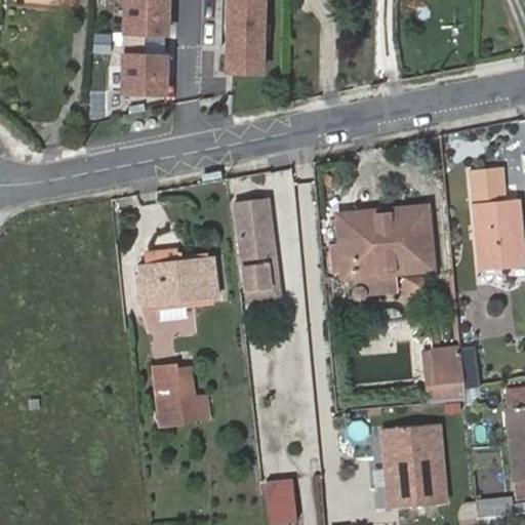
[(168,32),(169,0),(127,0),(127,30),(168,32)]
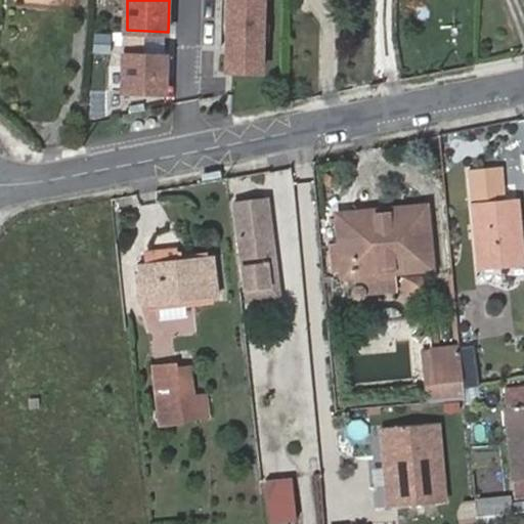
[(263,70),(264,0),(230,0),(228,69),(263,70)]
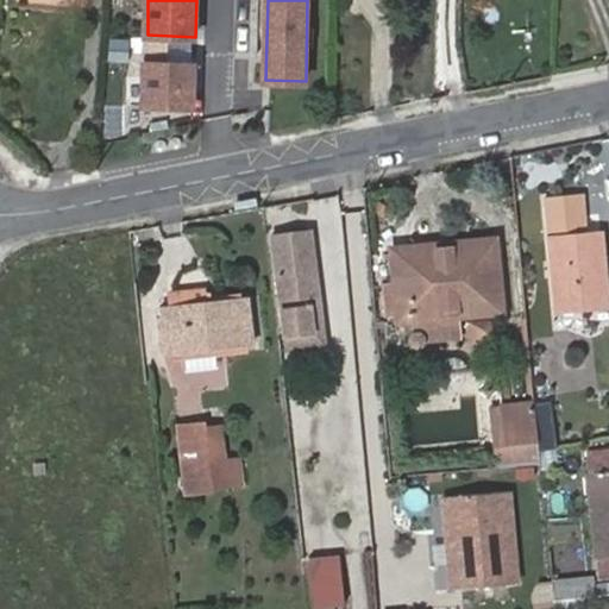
[(129,60),(129,39),(111,39),(111,60),(129,60)]
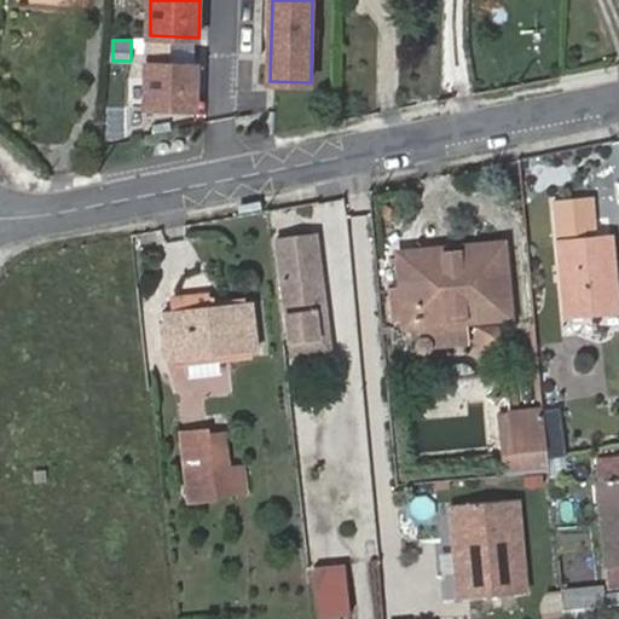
[(197,108),(198,64),(149,62),(148,106),(197,108)]
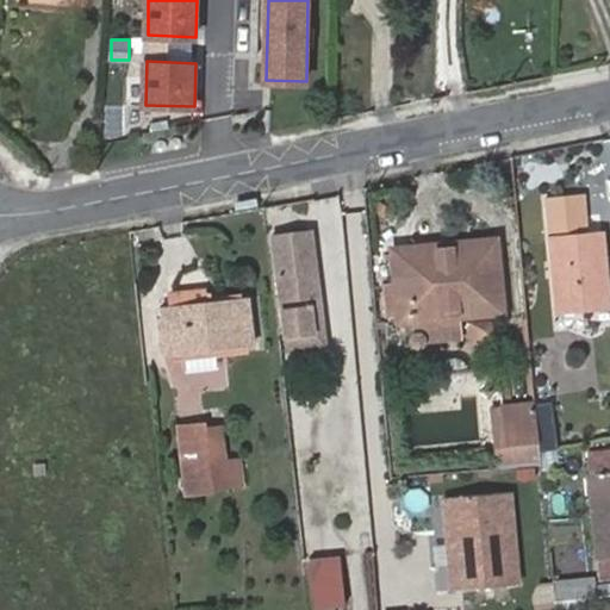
[(558,309),(603,305),(599,271),(608,271),(603,232),(587,234),(584,195),(548,200),(558,309)]
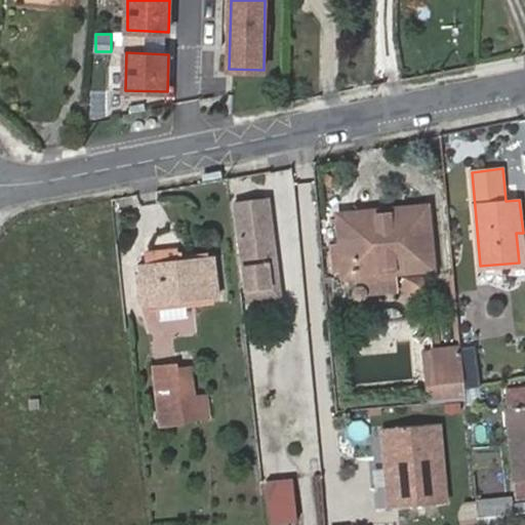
[(233,200),(242,287),(265,284),(263,263),(273,261),(266,197),(233,200)]
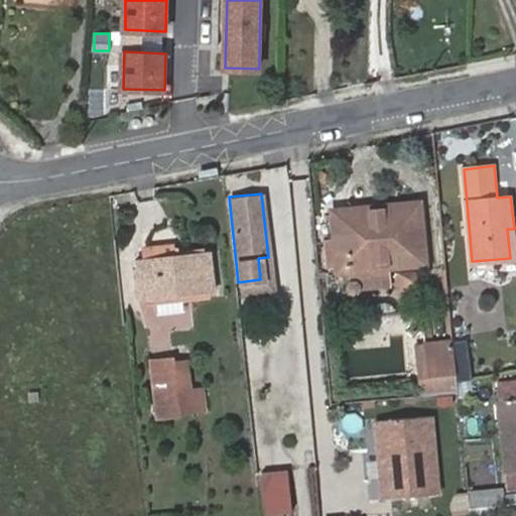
[(340,270),(424,262),(418,204),(335,212),(340,270)]
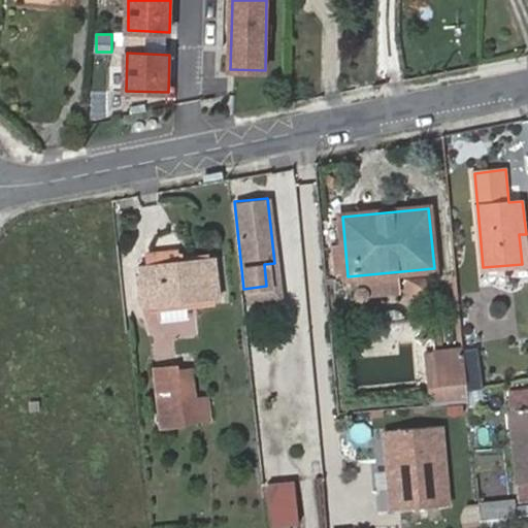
[(519,234),(522,264),(527,263),(527,255),(526,234),(519,234)]
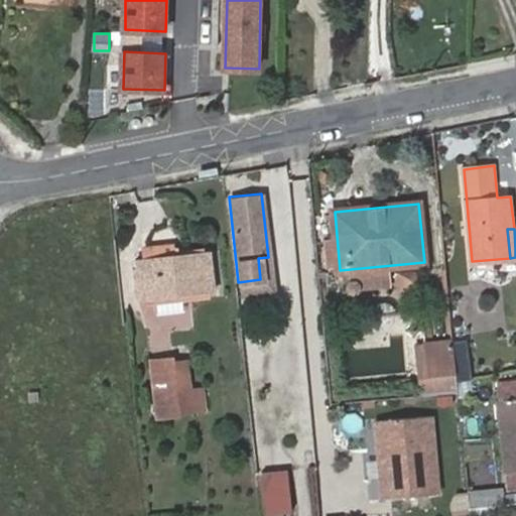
[(146,259),(177,255),(175,243),(145,246),(146,259)]
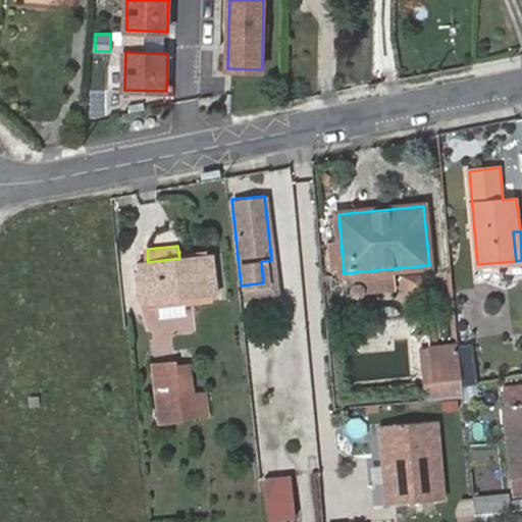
[(145,303),(158,301),(186,299),(215,296),(210,255),(179,258),(148,262),(141,262),(142,270),(144,290),(145,303)]
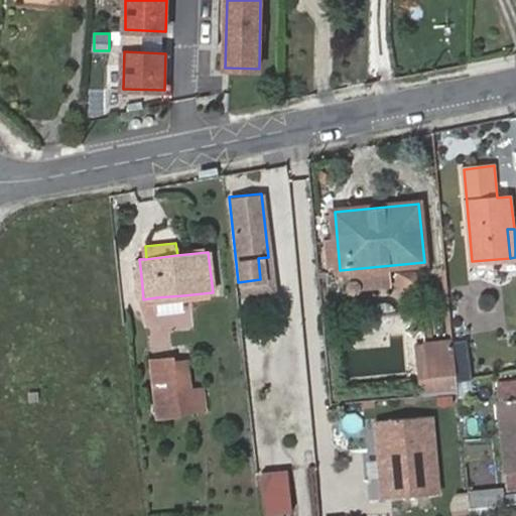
[(260,279),(238,282),(240,295),(272,290),(268,257),(258,258),(260,279)]
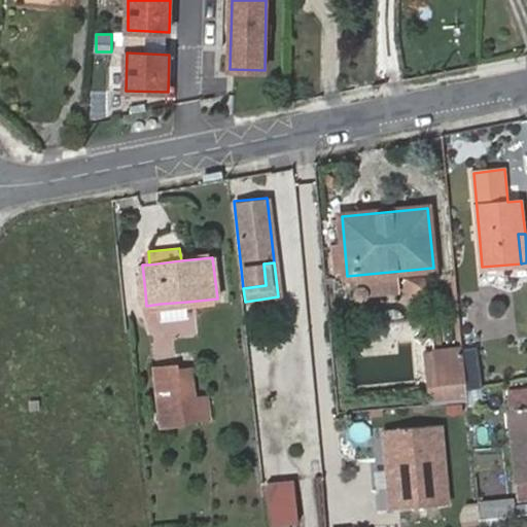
[(408,295),(425,295),(425,274),(408,274),(408,295)]
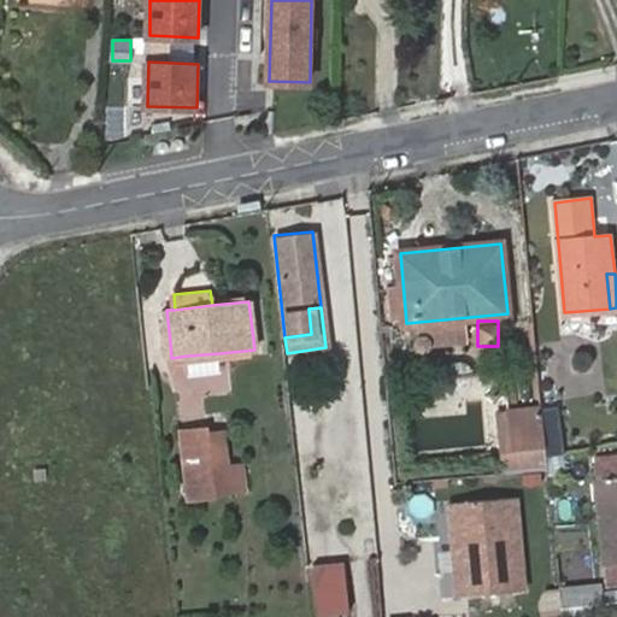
[(219,353),(187,356),(189,372),(222,369),(219,353)]
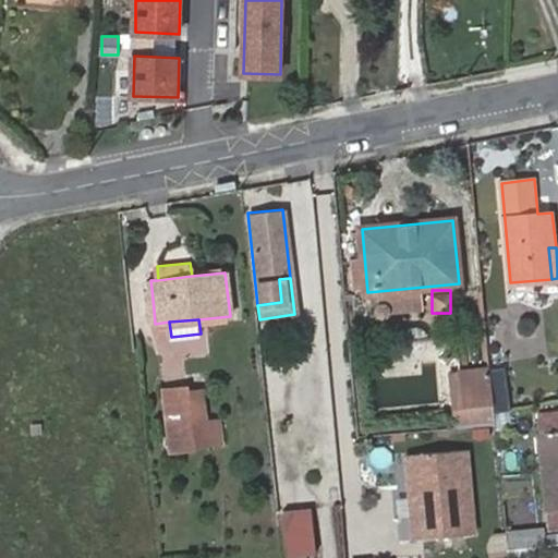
[(494,405),(490,367),(460,370),(463,408),(494,405)]
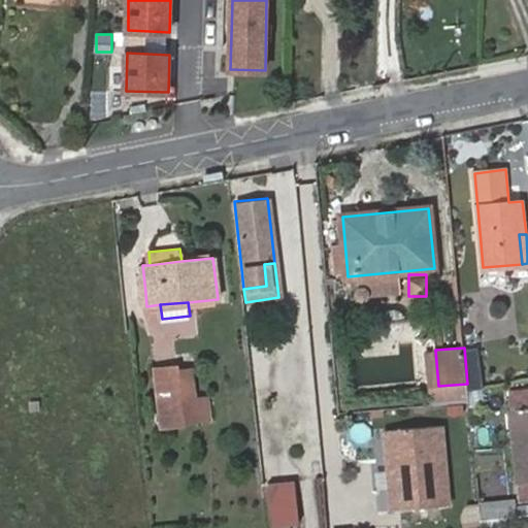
[(195,367),(178,369),(155,371),(161,428),(201,424),(200,418),(198,398),(195,367)]
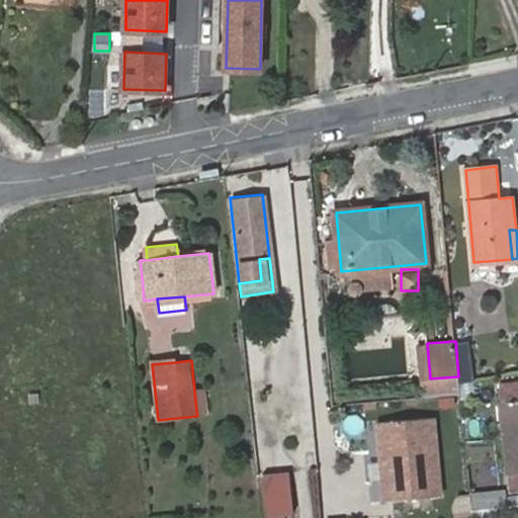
[(458,376),(430,378),(432,398),(460,396),(458,376)]
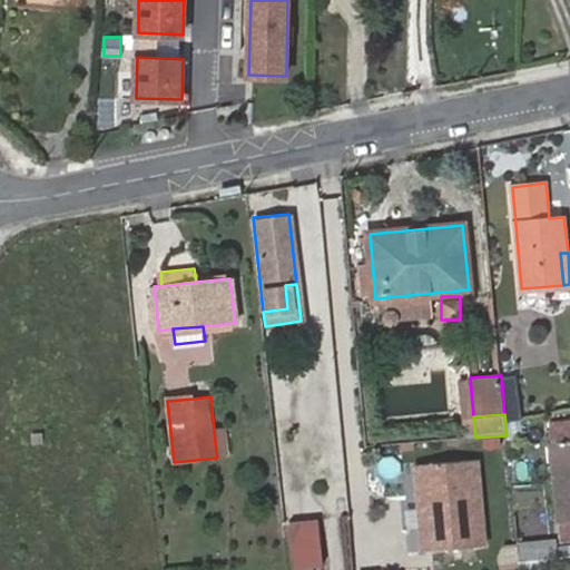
[(225,429),(214,430),(216,451),(228,450),(225,429)]
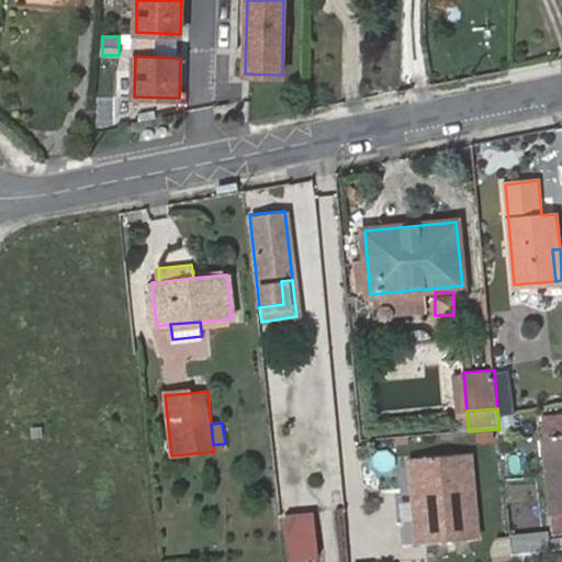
[(551,515),(561,513),(561,434),(543,437),(551,515)]
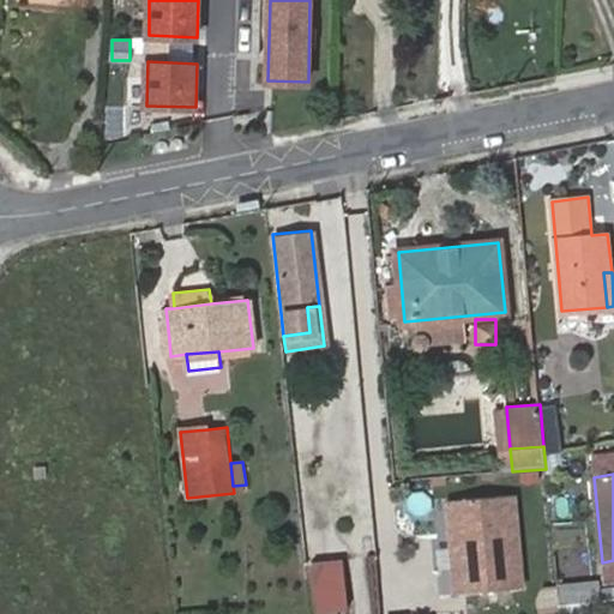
[(523,585),(515,493),(446,500),(453,591),(523,585)]
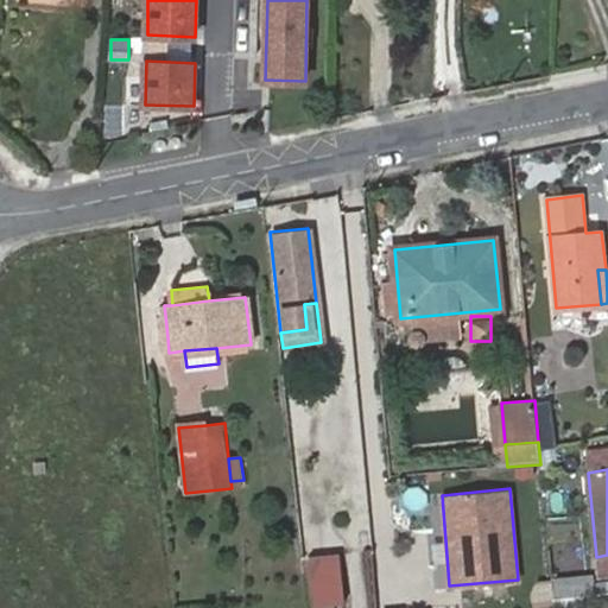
[(336,553),(309,556),(314,606),(341,602),(336,553)]
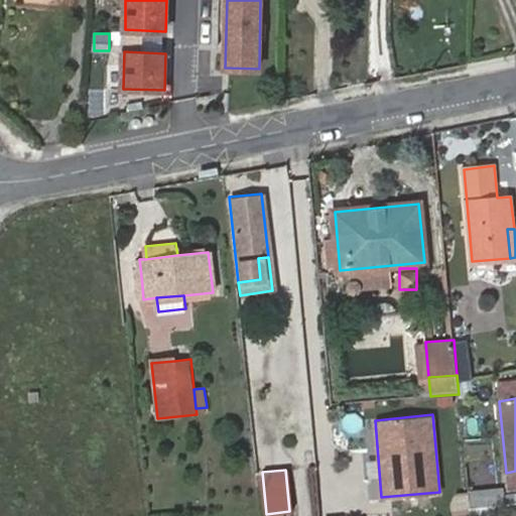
[(471,510),(505,506),(502,486),(469,490),(471,510)]
